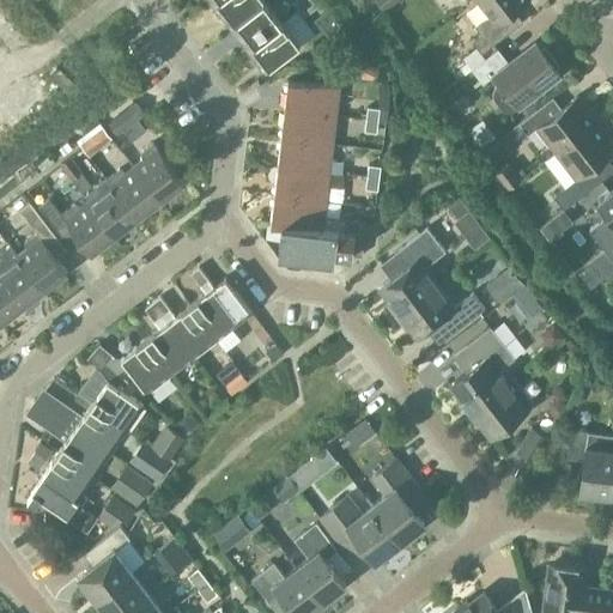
[(263,0),(216,0),(212,2),(230,26),(263,0)]
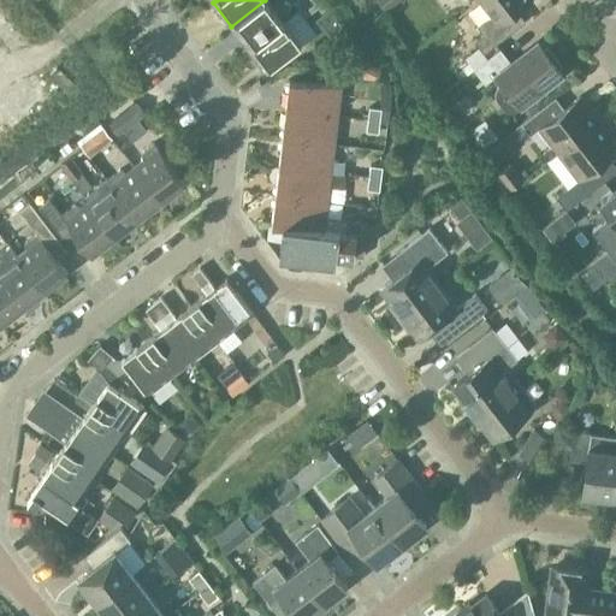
[(284,22),(266,0),(265,0),(231,27),(249,49),(284,22)]
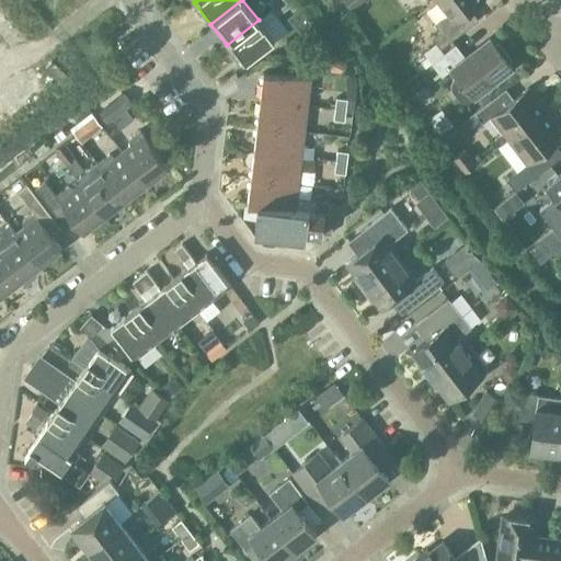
[(287,0),(284,0),(273,9),(278,15),(292,6),(287,0)]
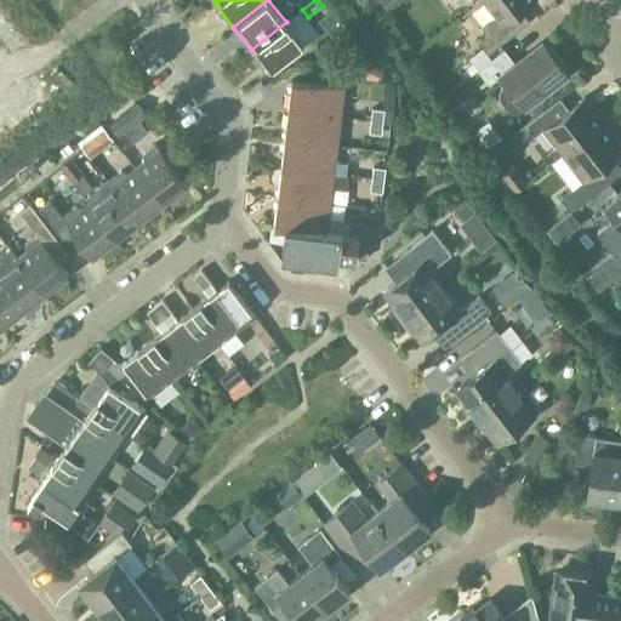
[(381,0),(391,11),(403,0),(381,0)]
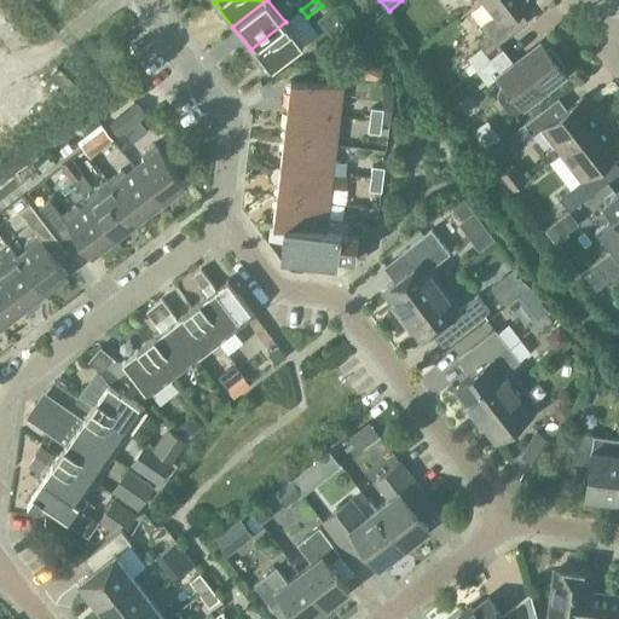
[(485,0),(484,1),(496,17),(481,28),(487,35),(478,42),(487,55),(520,28),(512,17),(532,0),(485,0)]
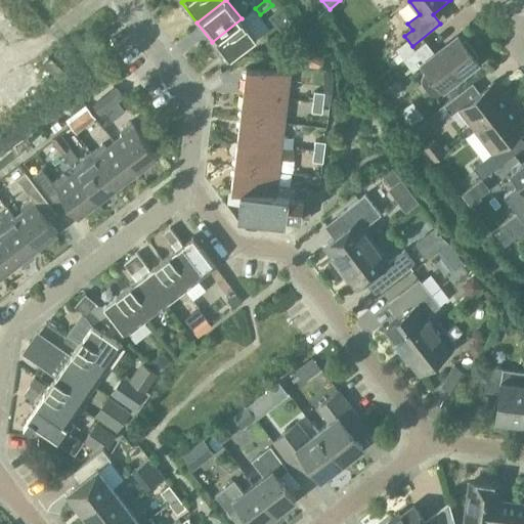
[(0,23),(10,15),(0,2),(0,23)]
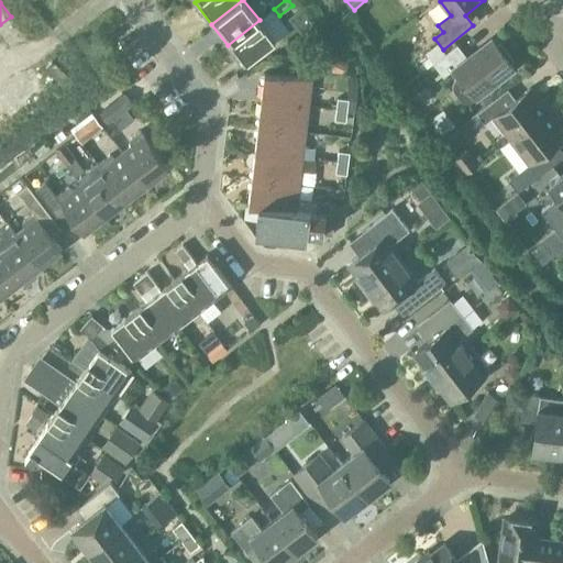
[(301,10),(290,18),(301,33),(312,24),(301,10)]
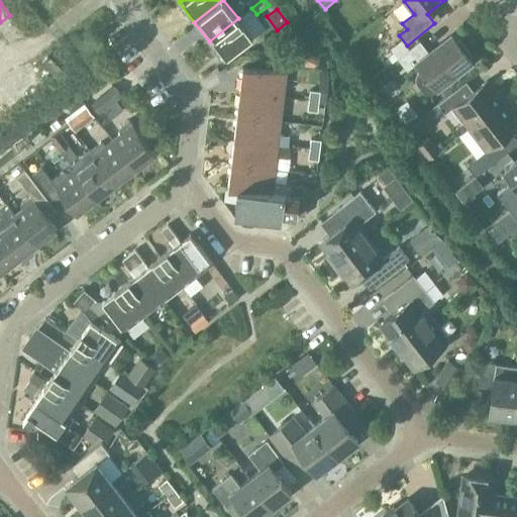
[(238,18),(209,41),(224,61),(253,38),(238,18)]
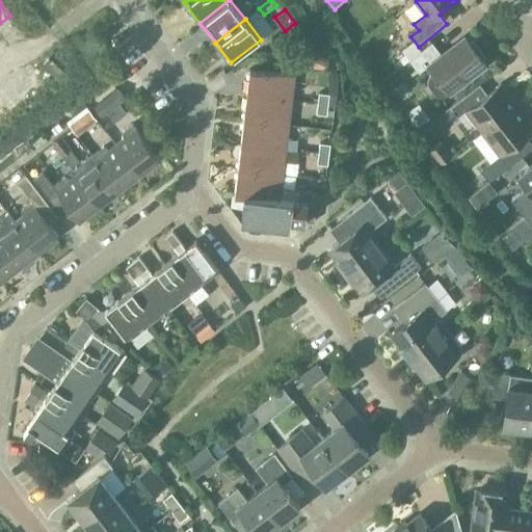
[(466,37),(443,55),(433,43),(410,60),(420,73),(426,68),(431,75),(429,78),(428,82),(429,85),(435,92),(440,95),(443,95),(446,95),(451,90),(486,64),(466,37)]
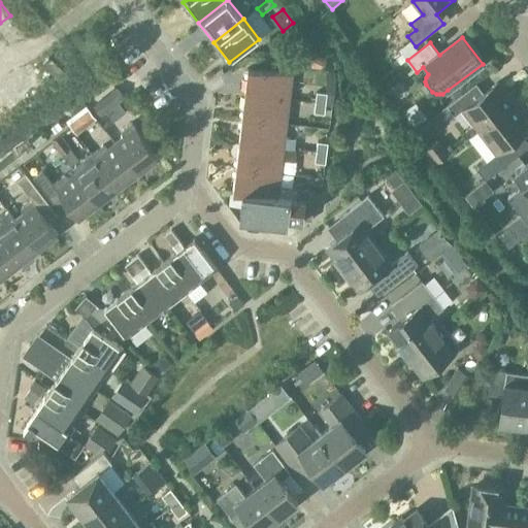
[(245,94),(290,99),(293,74),(249,69),(245,94)]
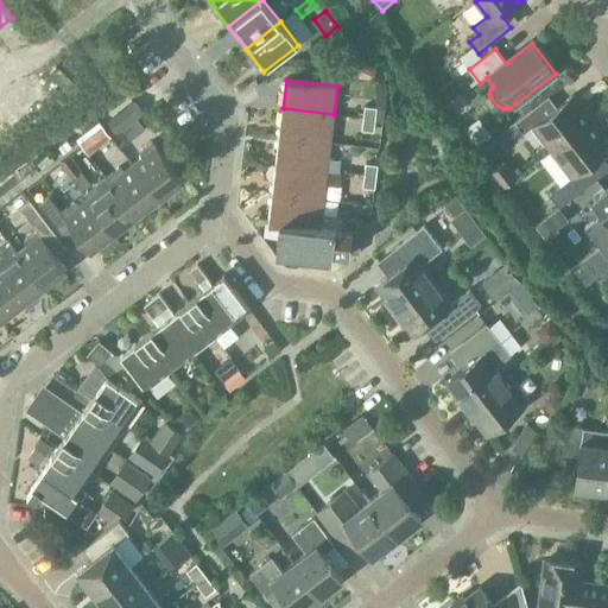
[(553,151),(591,121),(572,96),(557,108),(549,96),(515,122),(524,133),(534,125),(548,143),(537,151),(543,158),(553,150),(553,151)]
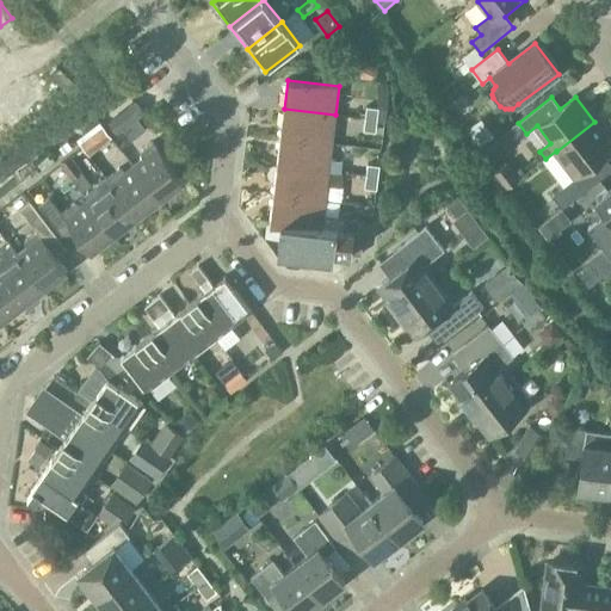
[(117,135),(143,115),(135,103),(107,123),(117,135)]
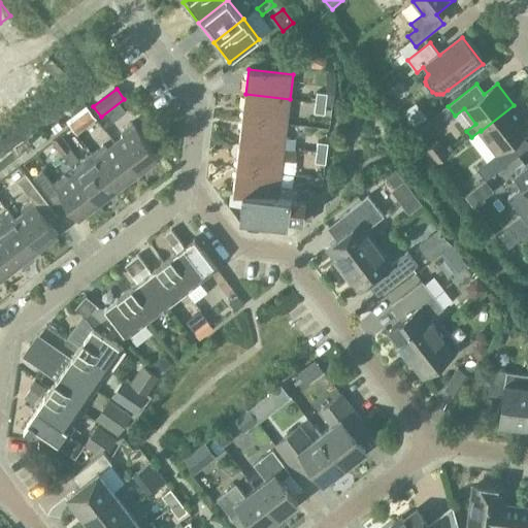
[(332,105),(333,95),(317,93),(315,113),(326,114),(327,104),(332,105)]
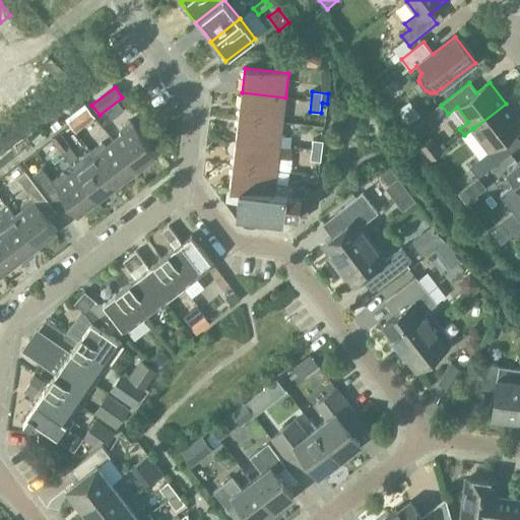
[(242,92),(239,116),(282,122),(285,98),(242,92)]
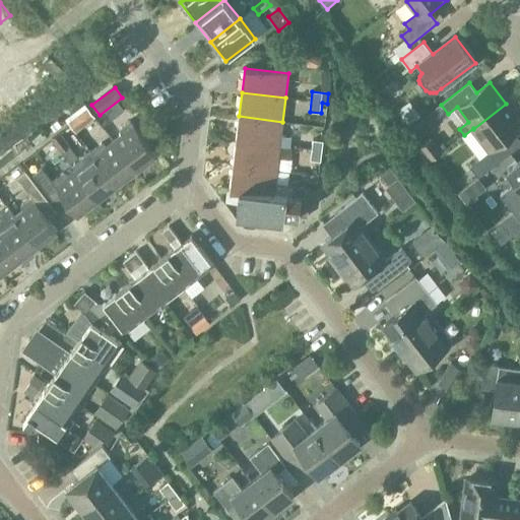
[(519,121),(506,104),(473,129),(491,151),(470,167),(479,179),(507,156),(499,145),(519,128),(519,121)]
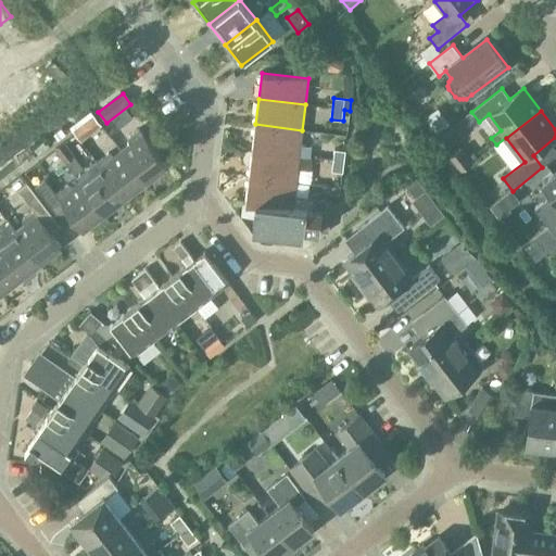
[(81,141),(103,126),(95,115),(74,130),(81,141)]
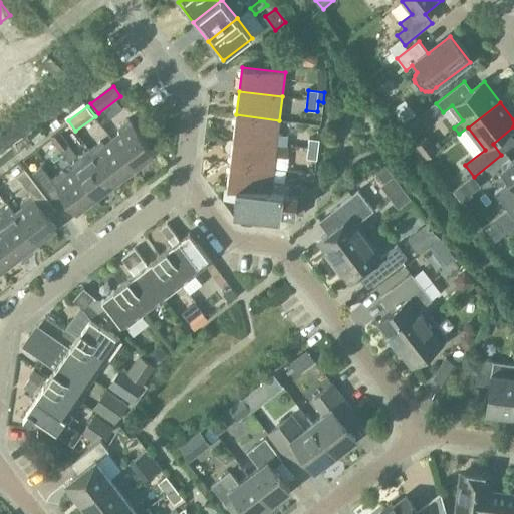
[(236,114),(233,139),(277,144),(279,120),(236,114)]
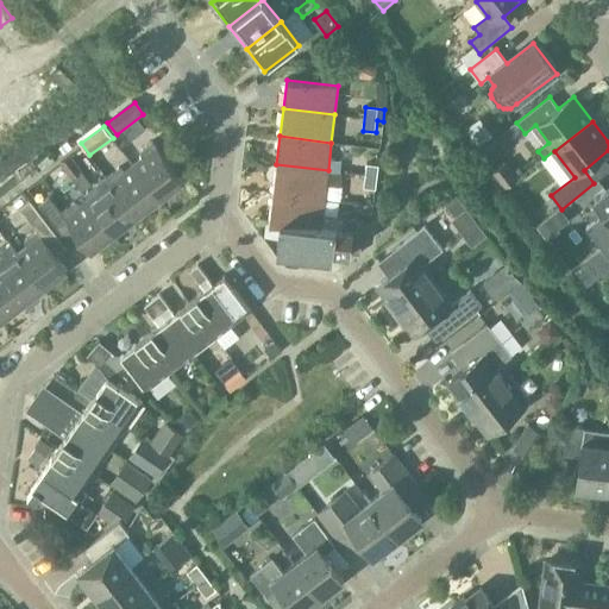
[(133,163),(161,198),(183,180),(157,145),(154,140),(140,150),(143,157),(133,163)]
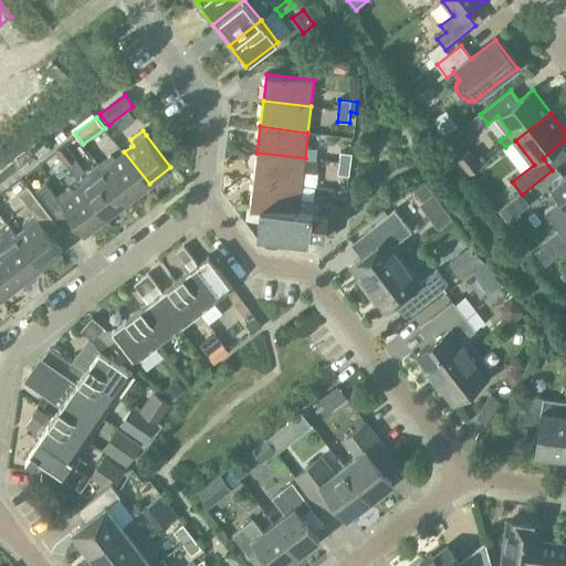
[(461,146),(452,135),(444,140),(453,153),(461,146)]
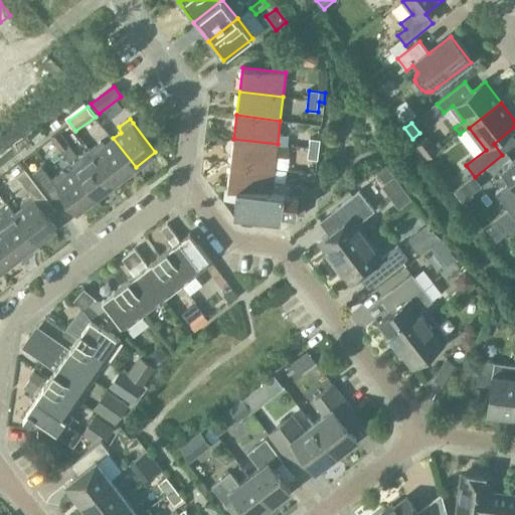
[(304,140),(305,125),(286,124),(285,140),(304,140)]
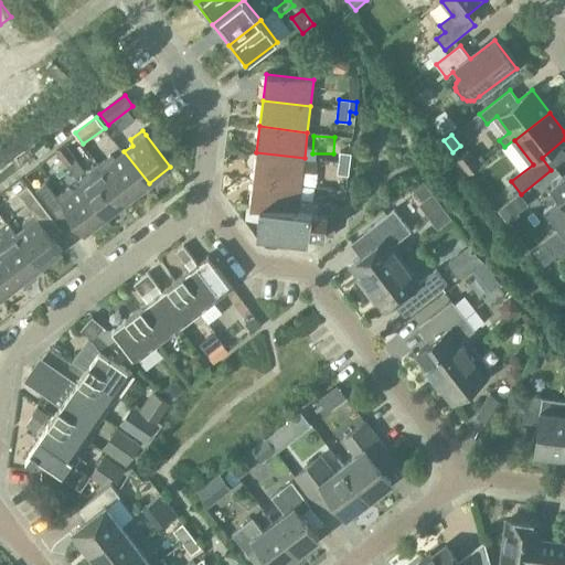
[(57,151),(67,164),(77,157),(67,145),(57,151)]
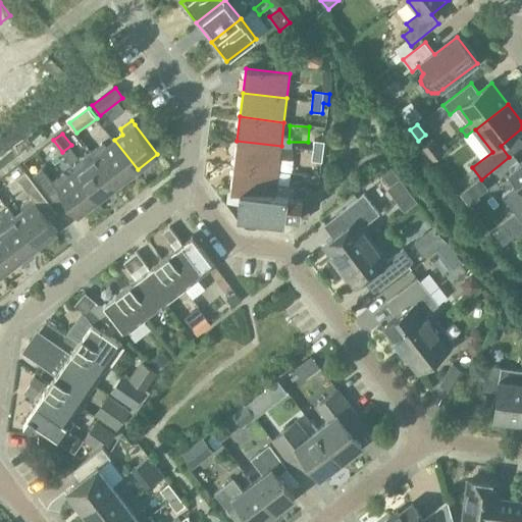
[(445,153),(434,139),(423,147),(433,161),(445,153)]
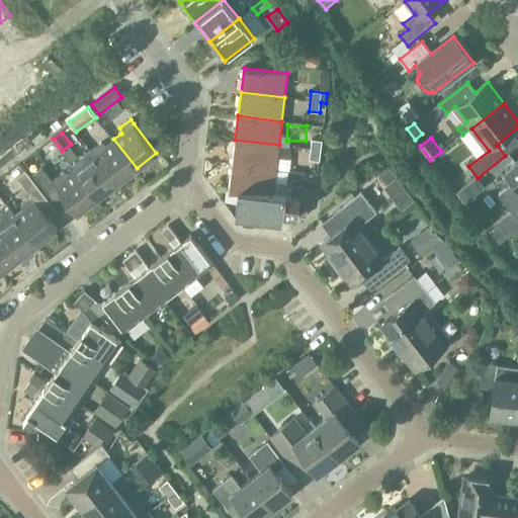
[(101,142),(91,150),(117,182),(137,168),(113,139),(106,145),(101,142)]
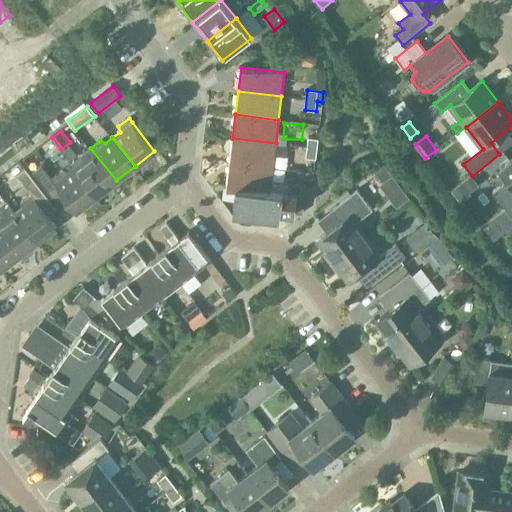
[(232,138),(229,162),(273,167),(274,156),(286,157),(288,145),(276,144),(276,143),(232,138)]
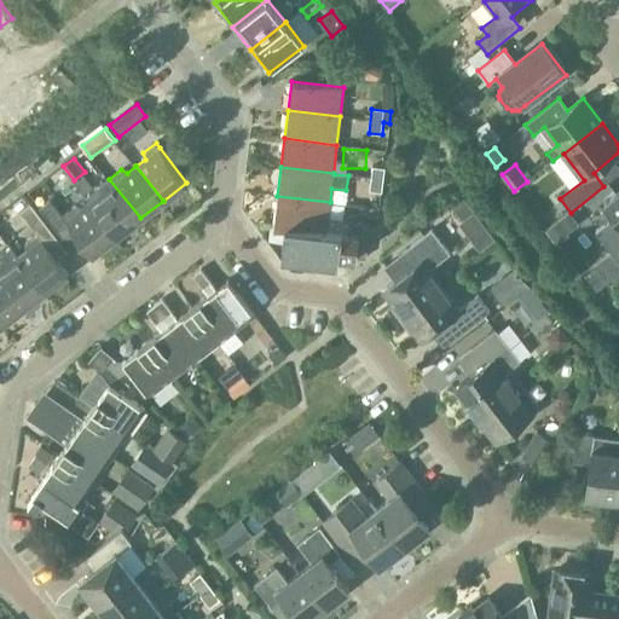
[(381,192),(385,168),(372,167),(370,191),(381,192)]
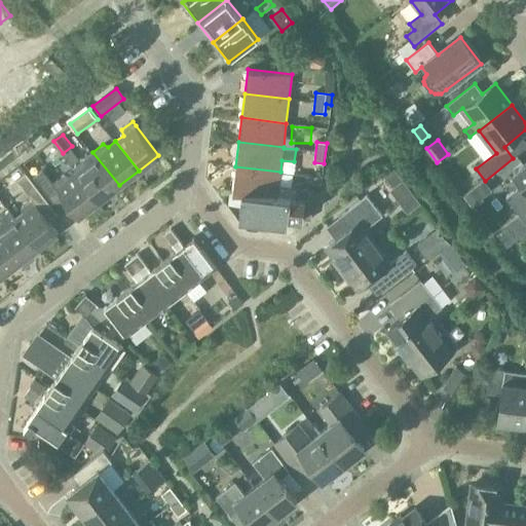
[(119,185),(92,152),(82,159),(84,165),(76,172),(99,201),(119,185)]
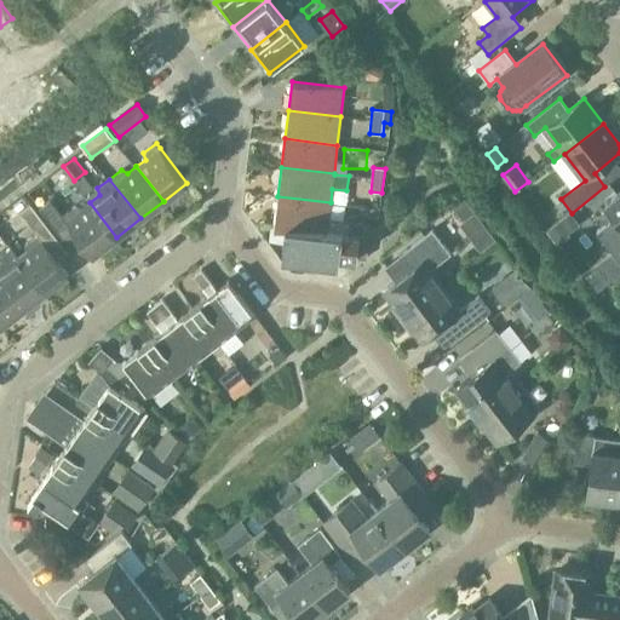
[(619,190),(604,202),(616,218),(597,233),(609,248),(596,258),(601,264),(619,248),(619,190)]
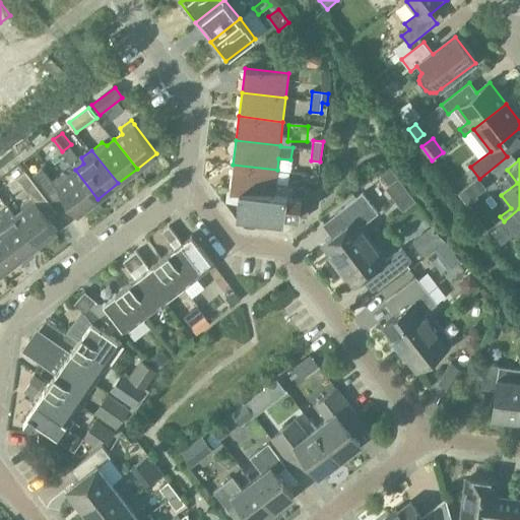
[(277,170),(233,165),(230,190),(240,191),(263,193),(274,194),(277,170)]
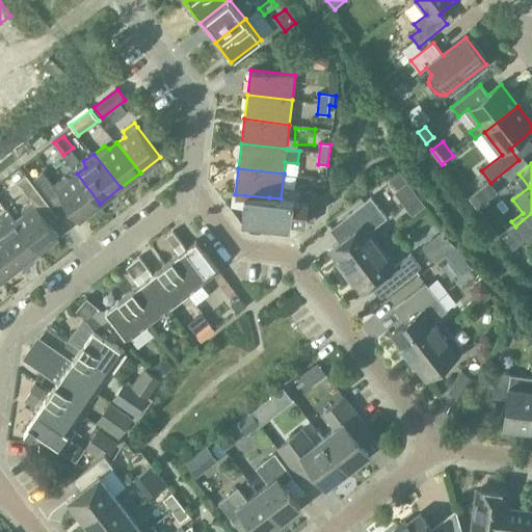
[(100,204),(77,174),(70,179),(64,176),(54,184),(44,171),(34,179),(56,207),(65,200),(80,218),(100,204)]
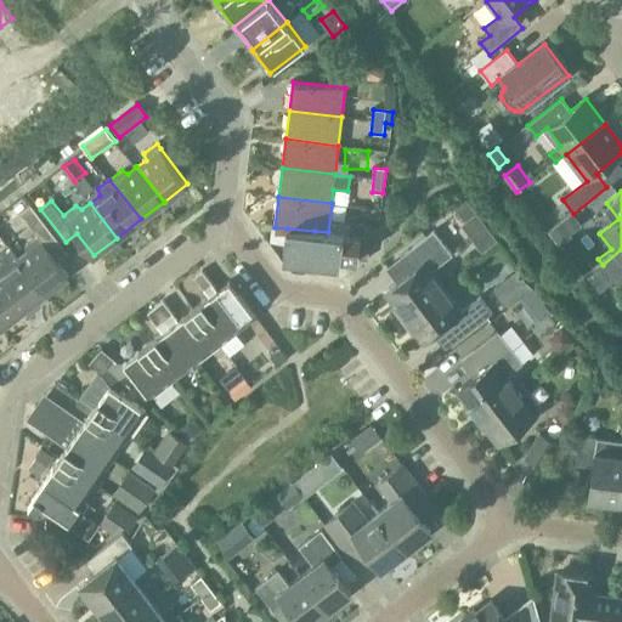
[(464,201),(453,209),(464,224),(475,214),(464,201)]
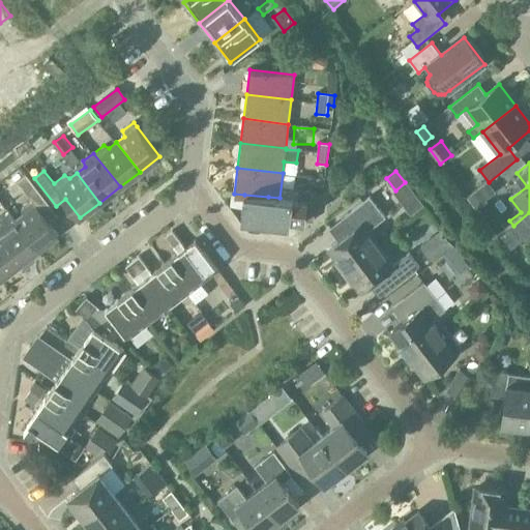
[(442,183),(455,198),(468,186),(454,172),(442,183)]
